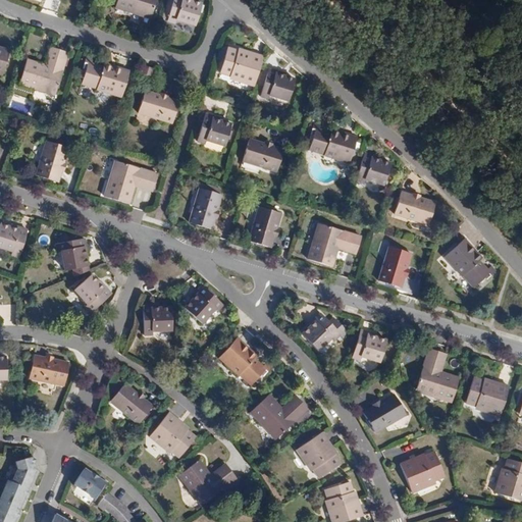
[(144,12),(151,15),(155,0),(116,0),(115,6),(143,15),(144,12)]
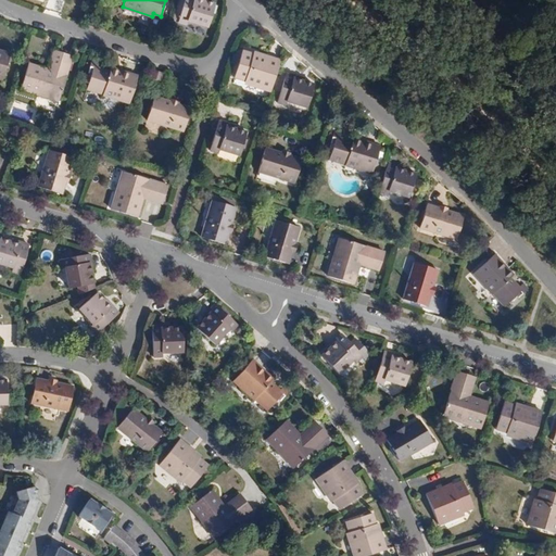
[(187,24),(188,21),(207,27),(214,4),(206,2),(207,0),(205,0),(180,0),(177,12),(181,13),(178,21),(187,24)]
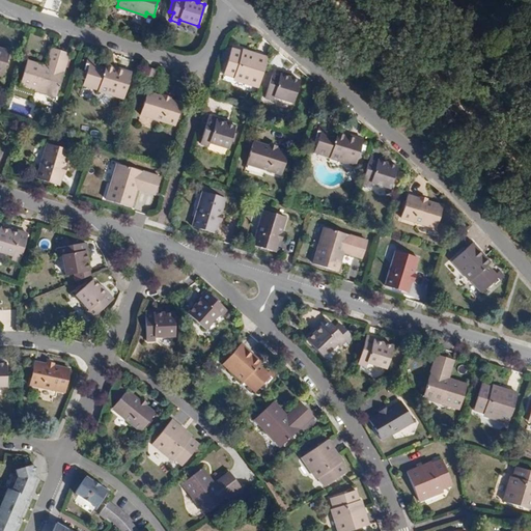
[(9,50),(0,46),(0,74),(2,75),(9,50)]
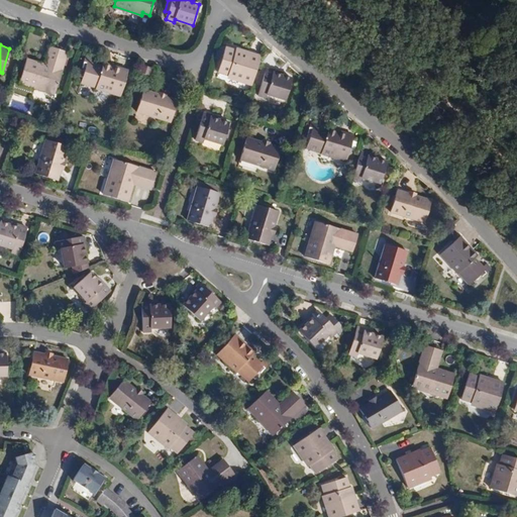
[(48,64),(54,46),(50,45),(44,63),(48,64)]
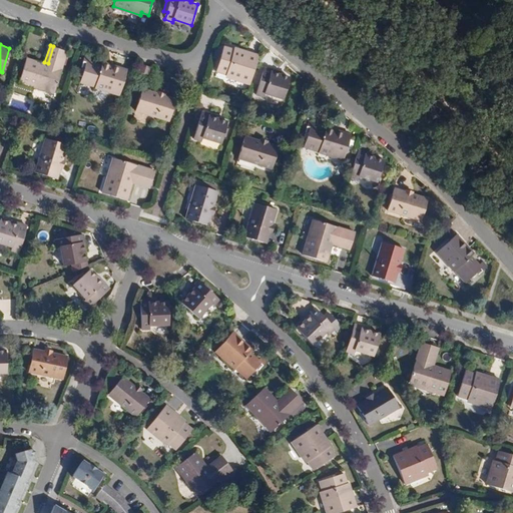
[(67,51),(53,46),(48,63),(44,62),(27,56),(19,80),(46,89),(46,87),(54,89),(67,51)]
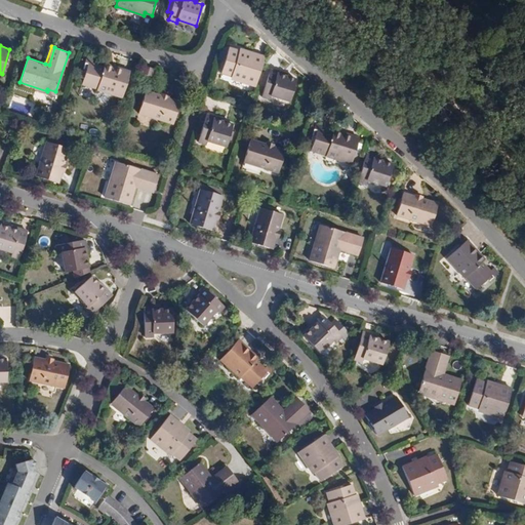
[(237,80),(256,86),(266,57),(246,51),(245,53),(228,48),(220,73),(238,79),(237,80)]
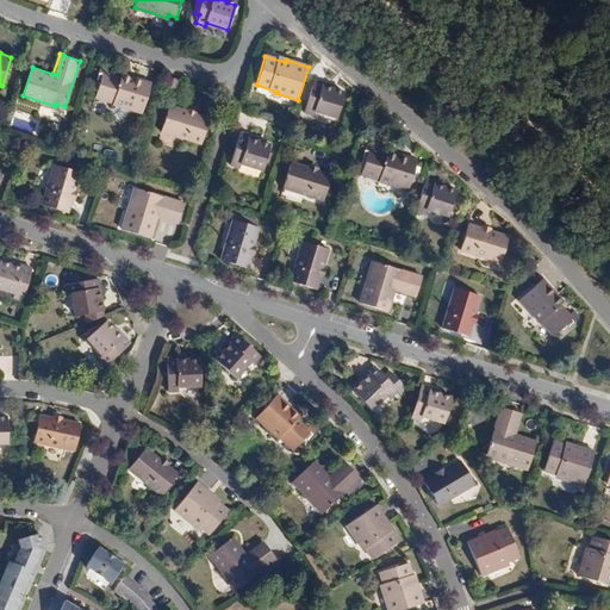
[(151,82),(123,73),(122,78),(107,73),(109,67),(101,64),(94,88),(97,89),(95,95),(113,101),(112,103),(142,112),(151,82)]
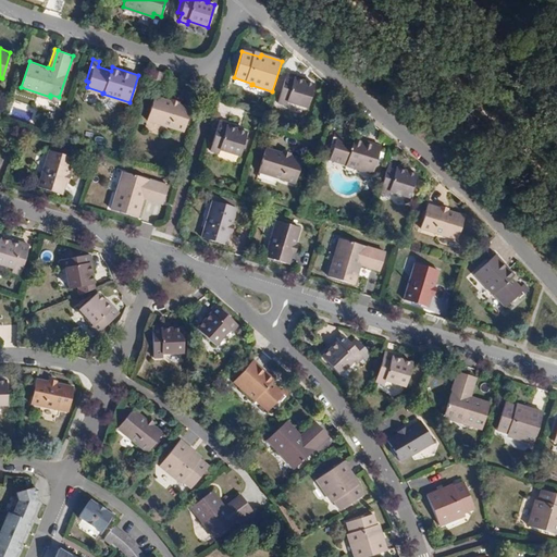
[(163,71),(156,69),(152,76),(161,79),(163,71)]
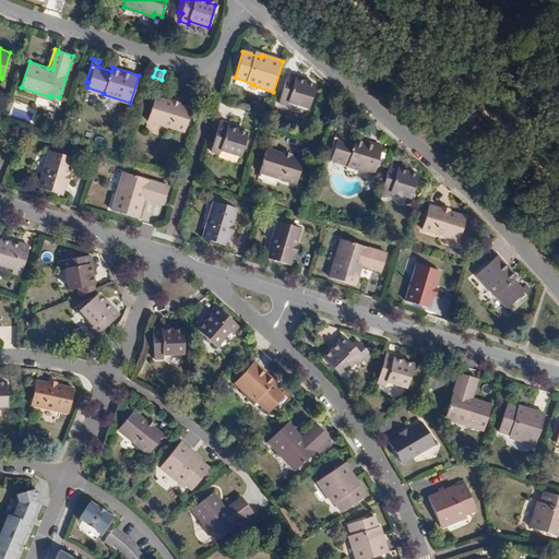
[(305,80),(287,74),(278,103),(286,105),(287,102),(308,107),(314,85),(304,82),(305,80)]
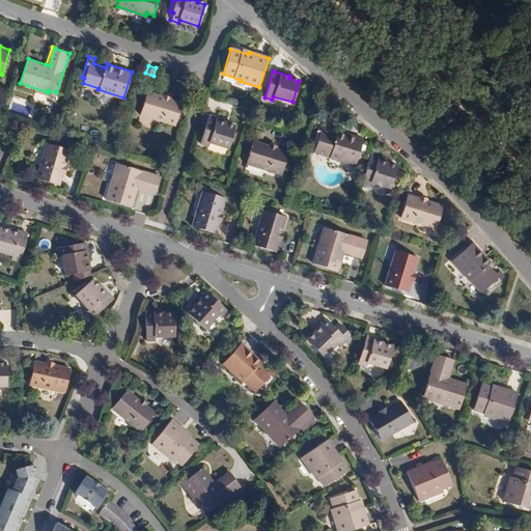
[(171,99),(163,96),(147,91),(140,113),(175,124),(182,103),(171,99)]
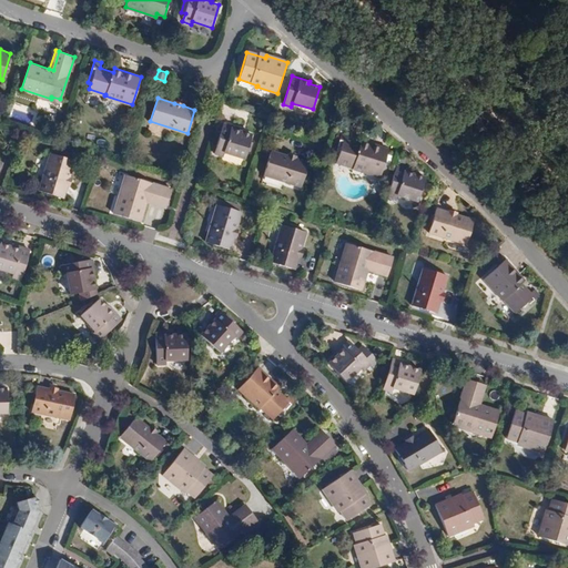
[(243,159),(250,137),(240,133),(241,131),(222,125),(213,153),(222,156),(223,153),(243,159)]
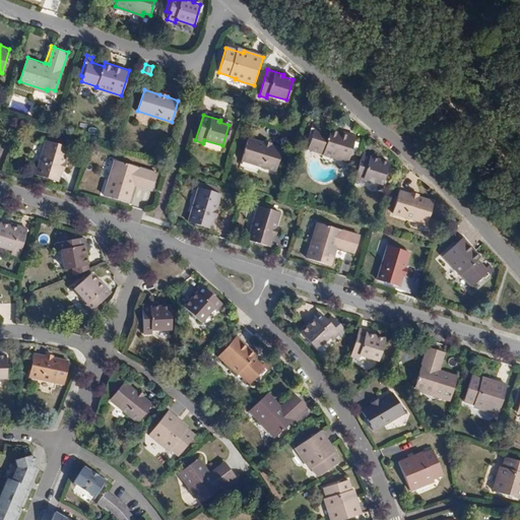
[(347,161),(355,136),(331,129),(330,133),(318,129),(319,125),(313,123),(307,143),(310,144),(309,148),(324,153),(323,154),(347,161)]
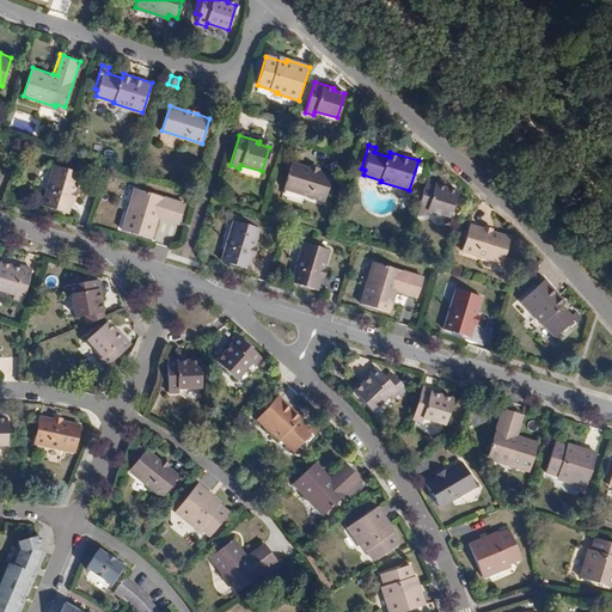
[(319,172),(310,170),(292,164),(285,189),(324,202),(332,177),(319,172)]
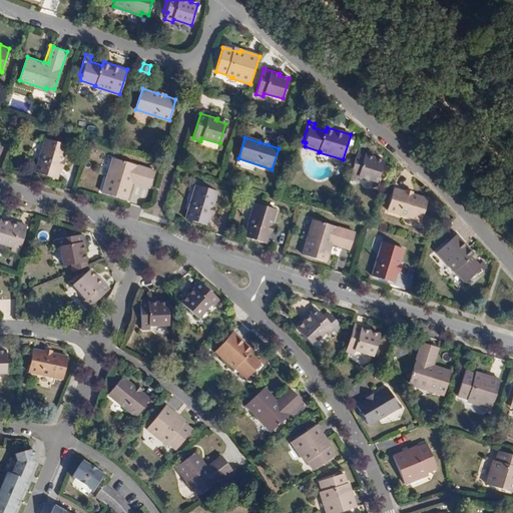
[(60,166),(62,158),(67,145),(46,138),(35,171),(56,178),(60,166)]
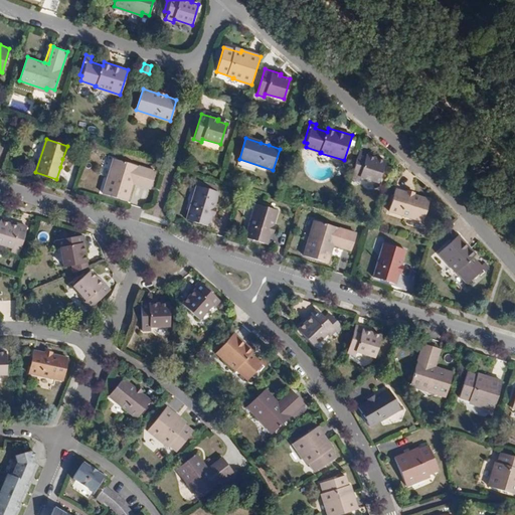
[(376,156),(360,151),(351,178),(359,181),(360,177),(378,183),(385,161),(375,159),(376,156)]
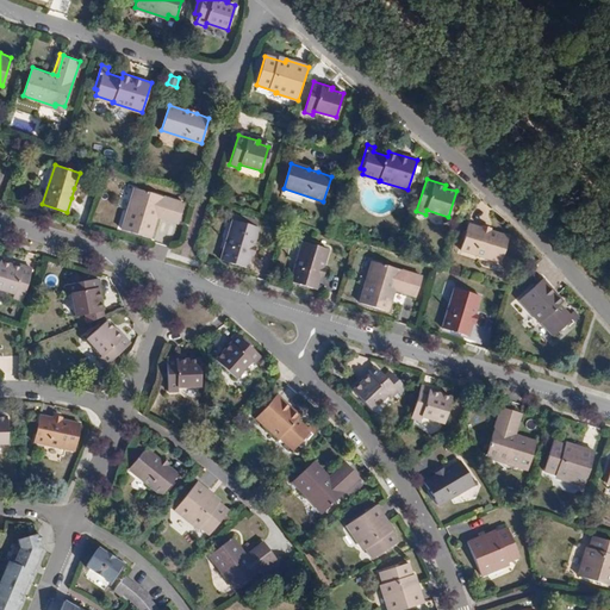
[(159,212),(179,218),(184,204),(138,190),(136,197),(132,195),(123,229),(151,238),(157,217),(159,212)]
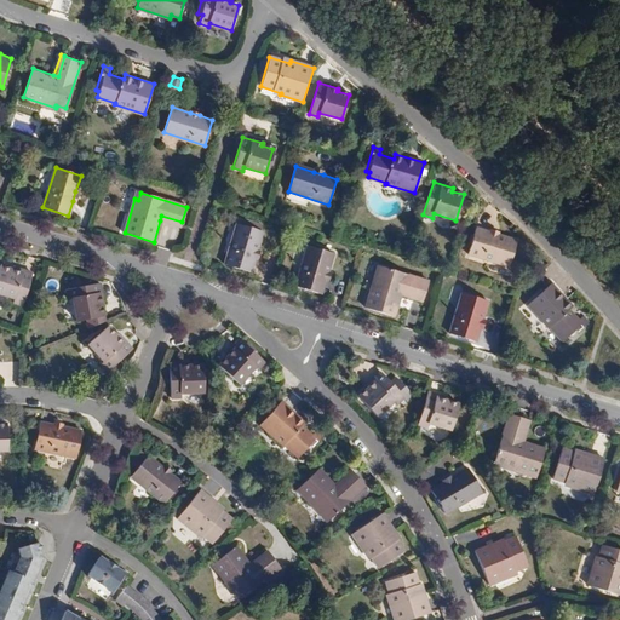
[(181,228),(182,222),(161,216),(160,220),(181,228)]
